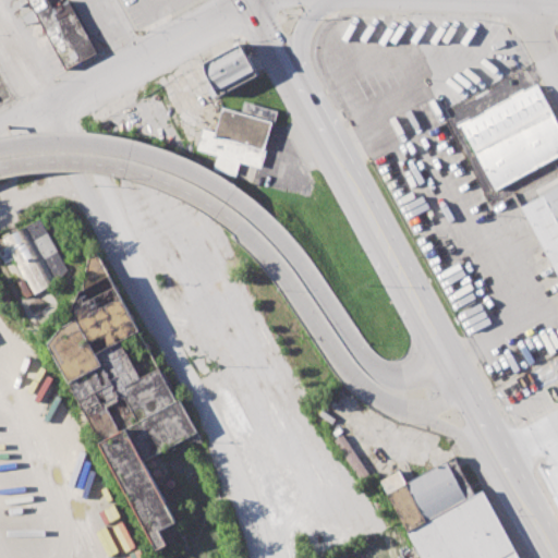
[(28,0),(50,0),(53,5),(63,0),(69,0),(98,53),(67,70),(28,0)]
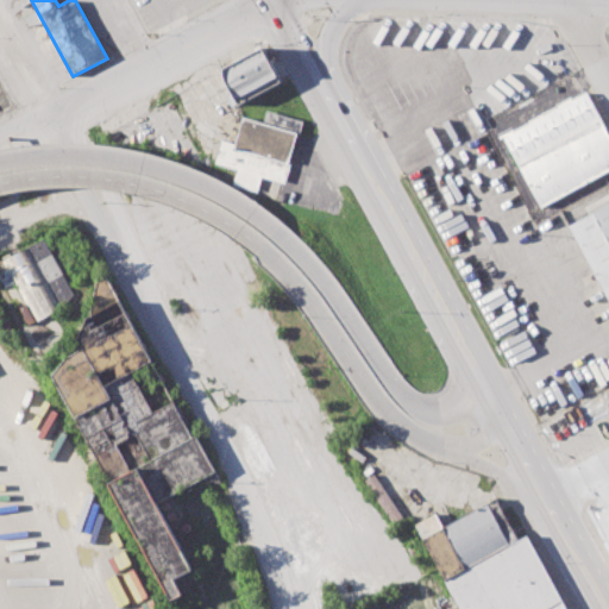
[(364,18),(407,20),(432,69),(400,86),(364,18)]
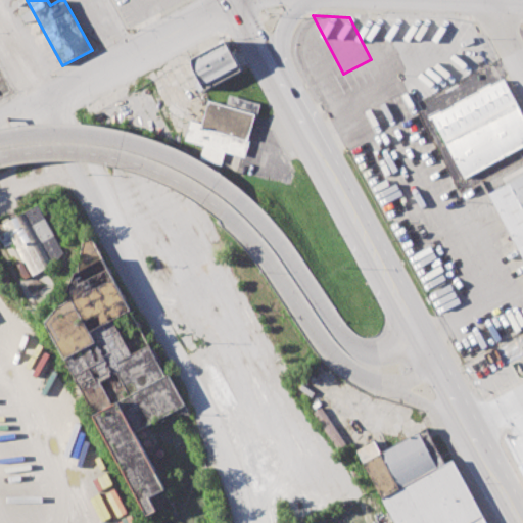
[(349,17),(368,17),(385,51),(371,59),(349,17)]
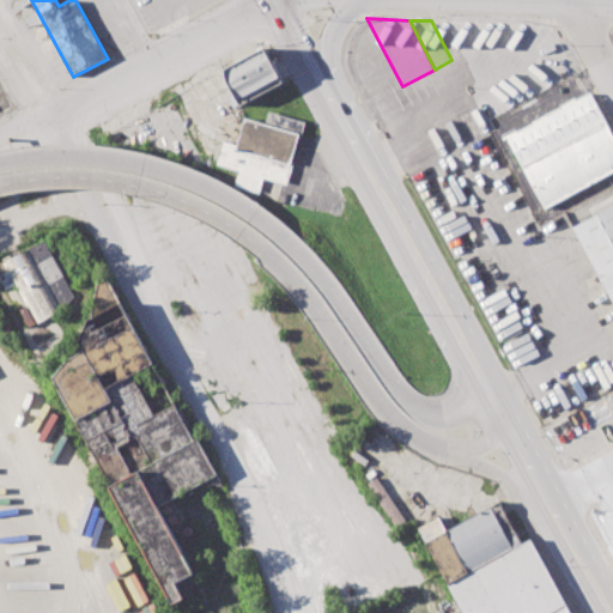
[(223,68),(265,46),(284,82),(241,104),(223,68)]
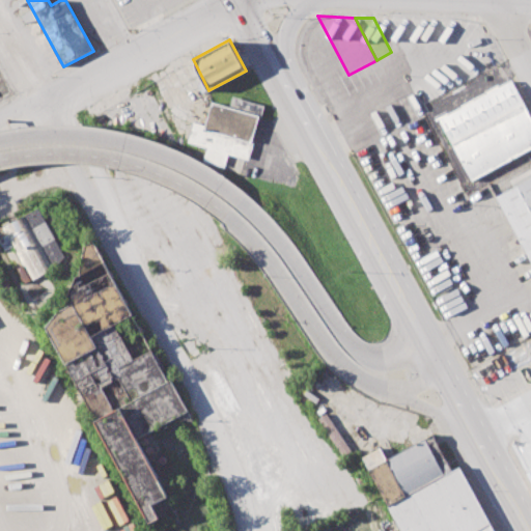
[(346,107),(404,77),(419,104),(424,114),(369,143),(362,129),(358,131),(346,107)]
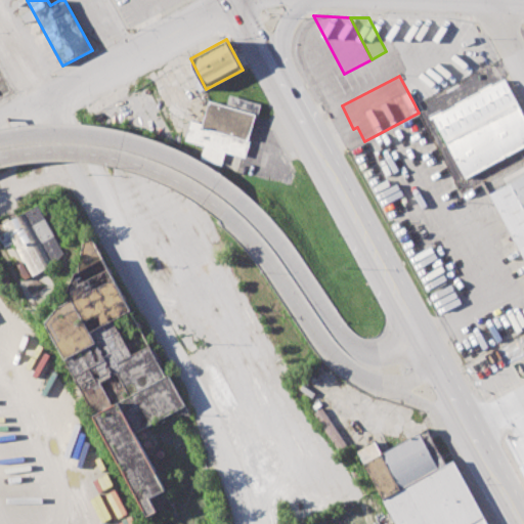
[(434,117),(505,79),(523,115),(523,144),(466,176),(434,117)]
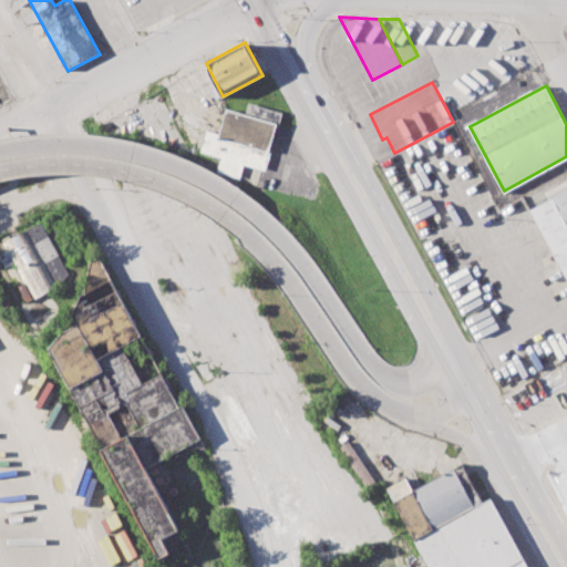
[(199,152),(206,130),(219,134),(227,110),(246,115),(249,103),(281,112),(265,168),(244,163),(238,178),(217,172),(222,158),(199,152)]
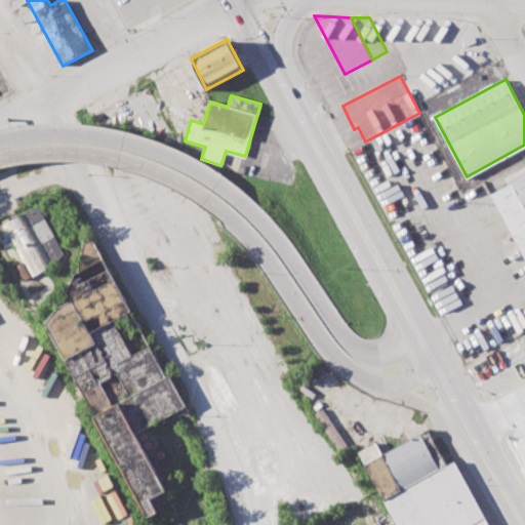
[(524,256),(491,193),(524,174),(524,256)]
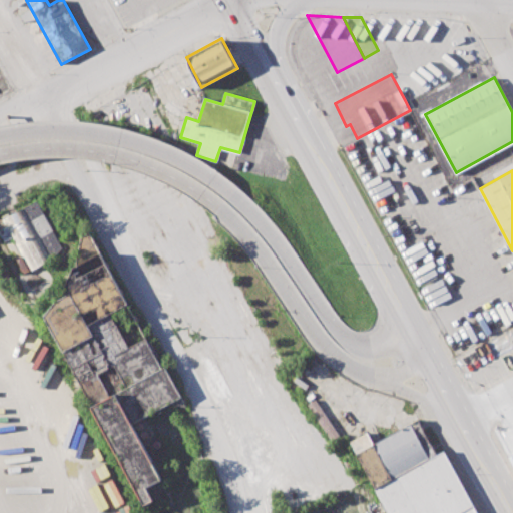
[(2,217),(38,198),(66,252),(23,275),(15,260),(22,255),(2,217)]
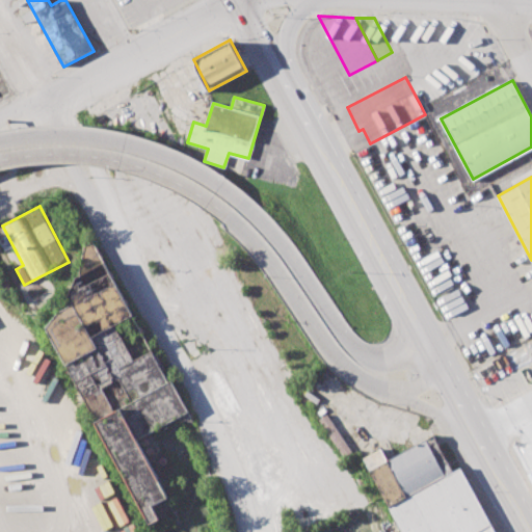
[(149,522),(164,514),(157,499),(165,495),(135,436),(187,409),(171,380),(165,383),(150,353),(133,362),(112,321),(129,313),(90,239),(84,241),(77,276),(70,294),(74,303),(58,311),(47,327),(149,522)]
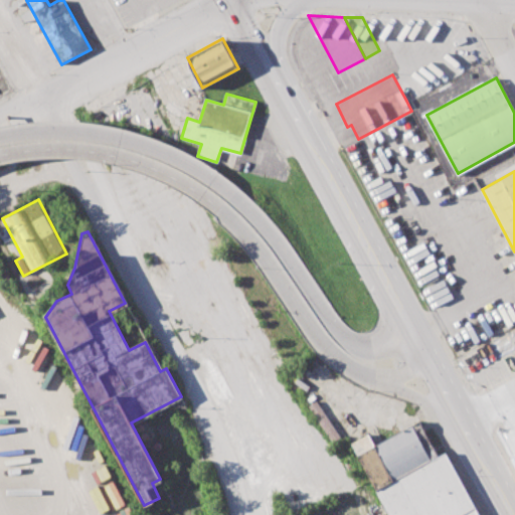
[(351,442),(369,433),(375,445),(418,421),(438,457),(377,490),(351,442)]
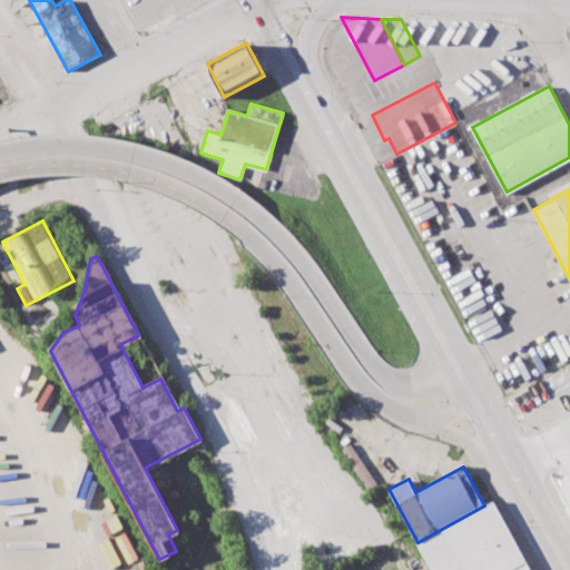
[(432,569),(418,542),(484,505),(492,502),(524,562),(510,569),(432,569)]
